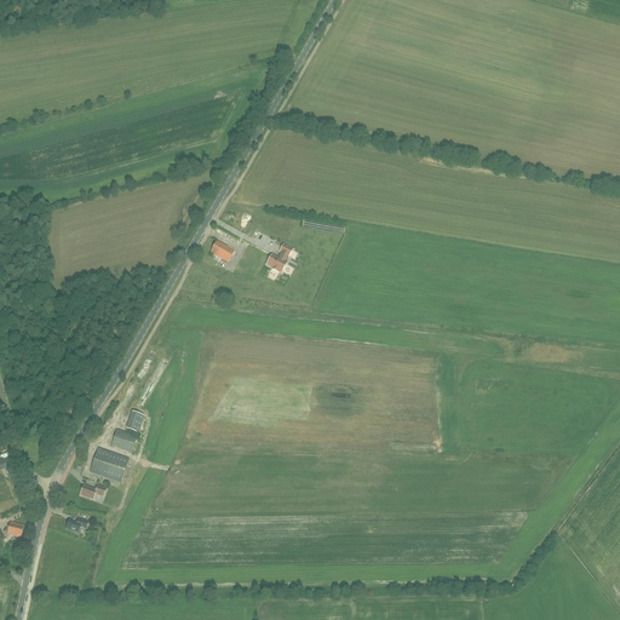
[(220,235),(239,242),(244,231),(225,224),(220,235)]
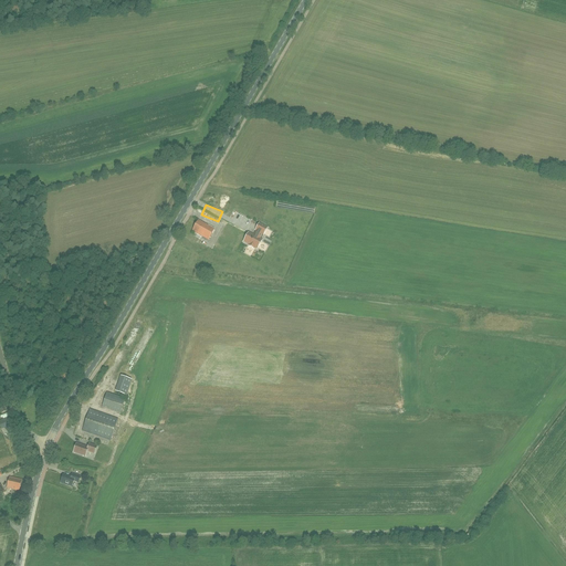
[(192,231),(209,240),(215,229),(198,220),(192,231)]
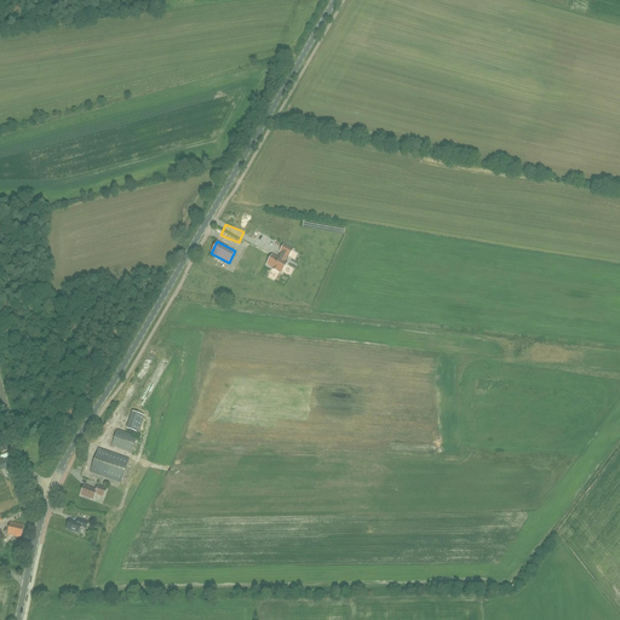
[(244,245),(235,265),(246,270),(254,250),(244,245)]
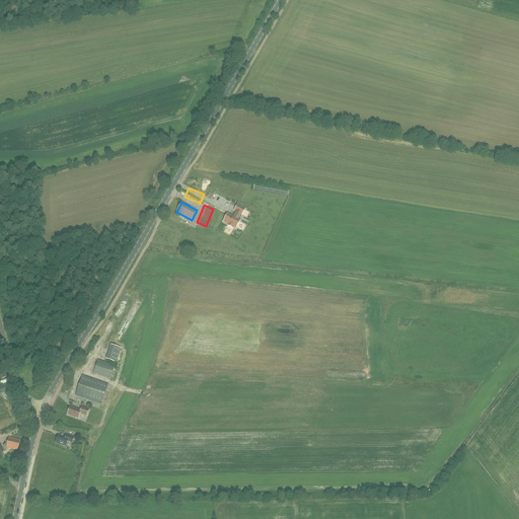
[(228,214),(224,222),(229,224),(228,226),(232,228),(233,227),(235,228),(240,220),(238,219),(240,215),(241,215),(245,209),(237,205),(234,211),(235,212),(232,216),(228,214)]
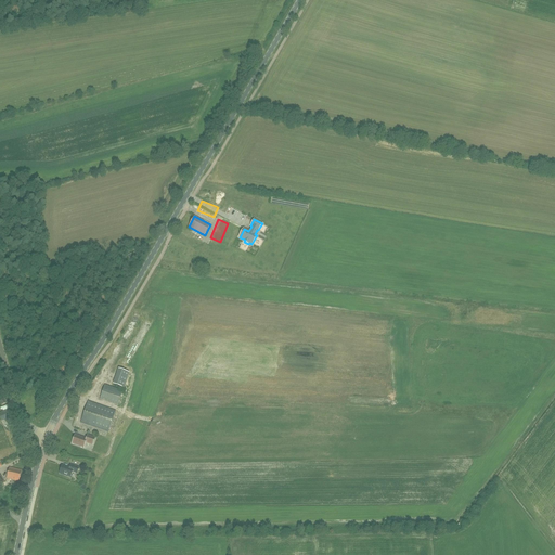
[(119,369),(114,384),(124,388),(129,373),(119,369)]
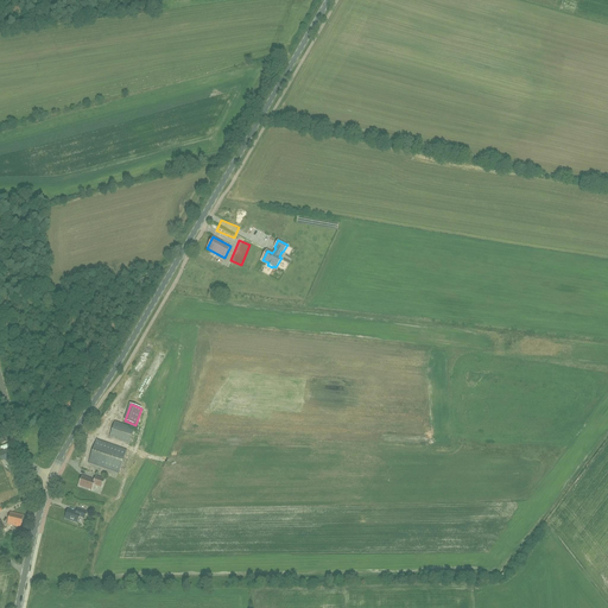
[(109,437),(130,444),(134,429),(115,422),(109,437)]
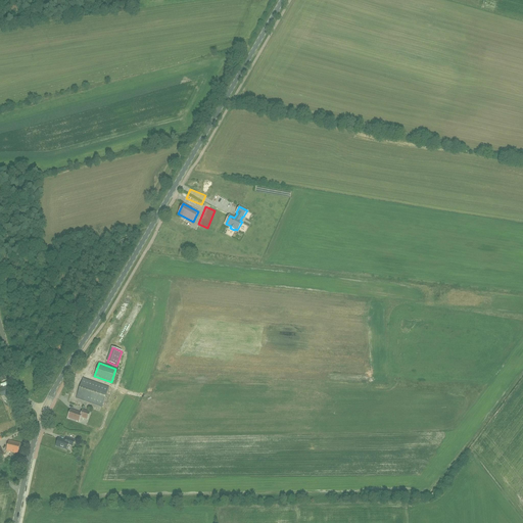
[(76,398),(102,408),(109,387),(83,378),(76,398)]
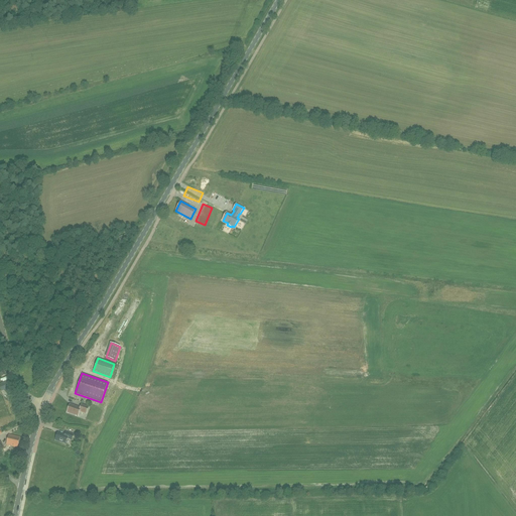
[(10,380),(0,383),(0,390),(0,391),(12,387),(10,380)]
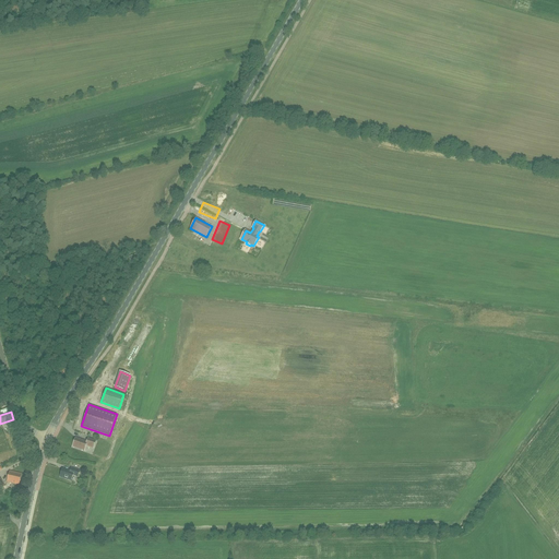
[(54,425),(57,417),(51,415),(48,421),(54,425)]
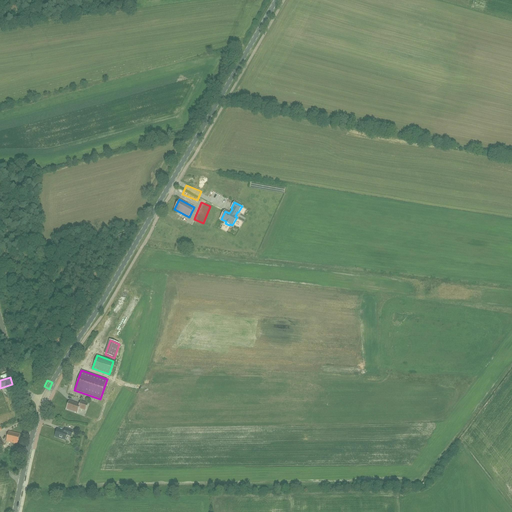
[(77,413),(79,408),(85,410),(88,404),(81,402),(80,405),(69,401),(66,409),(77,413)]
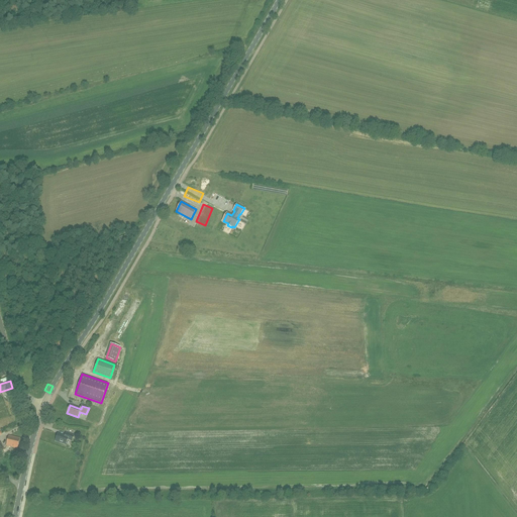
[(78,429),(68,425),(67,430),(76,434),(78,429)]
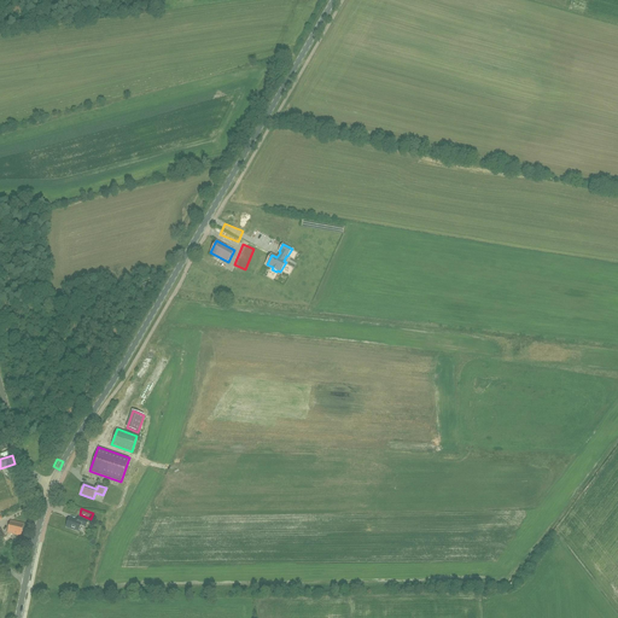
[(88,520),(79,518),(77,520),(69,518),(66,526),(79,531),(81,525),(86,528),(88,520)]
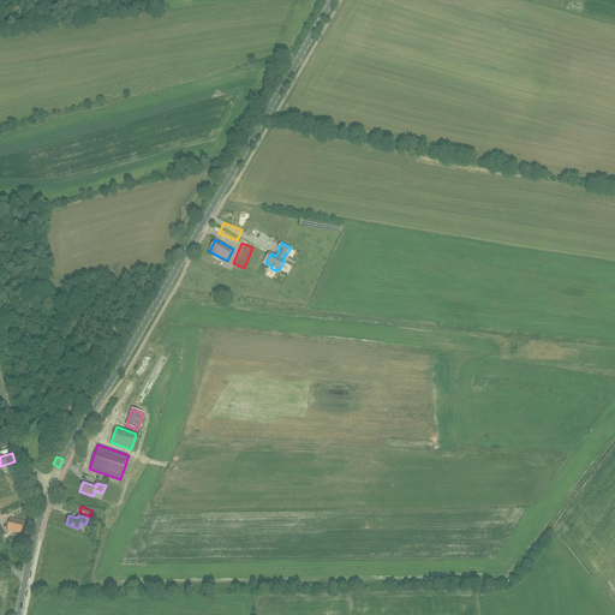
[(23,521),(10,518),(7,530),(21,532),(23,521)]
